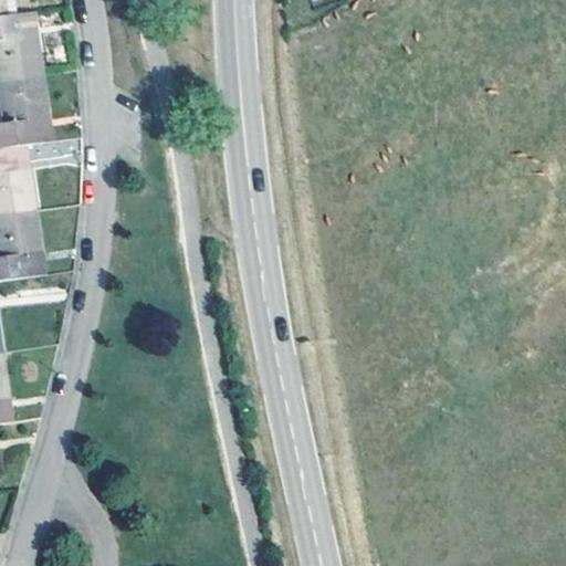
[(14,0),(0,0),(0,16),(18,14),(14,0)]
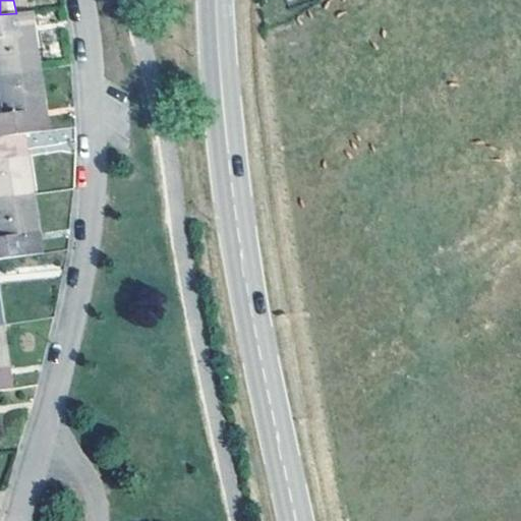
[(19,35),(35,34),(32,10),(16,13),(19,35)]
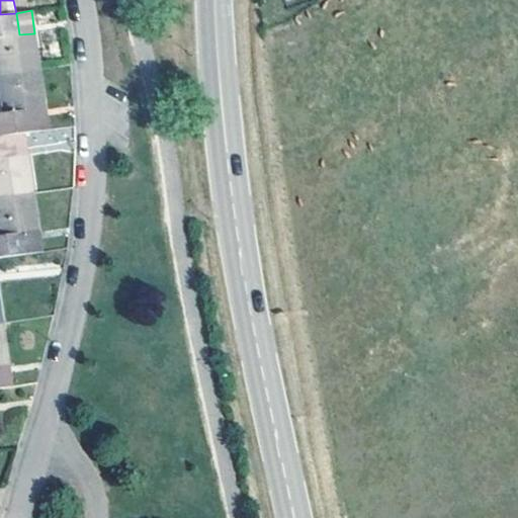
[(0,76),(39,71),(34,33),(19,34),(16,13),(0,14),(0,76)]
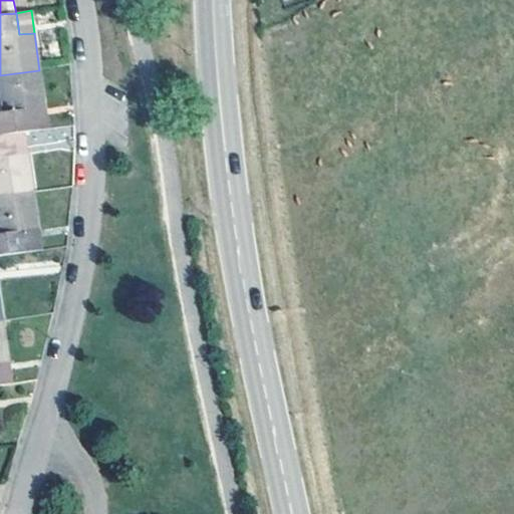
[(39,70),(0,75),(0,82),(4,112),(0,112),(0,135),(23,132),(47,129),(39,70)]
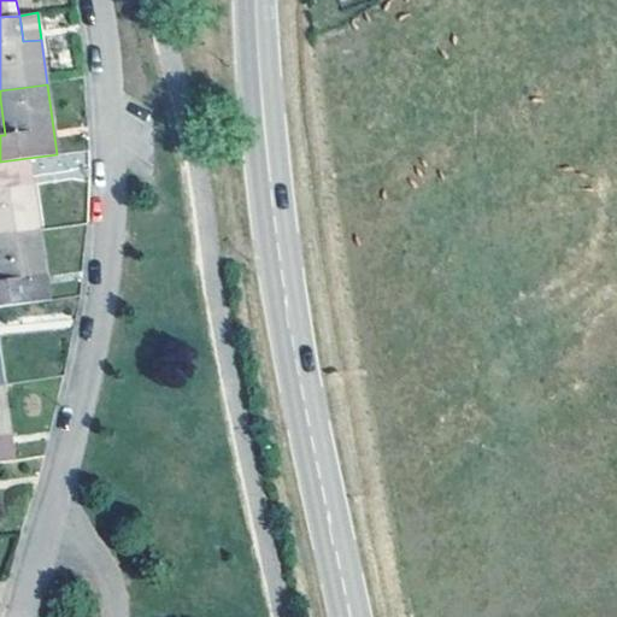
[(0,235),(37,230),(28,158),(0,162),(0,235)]
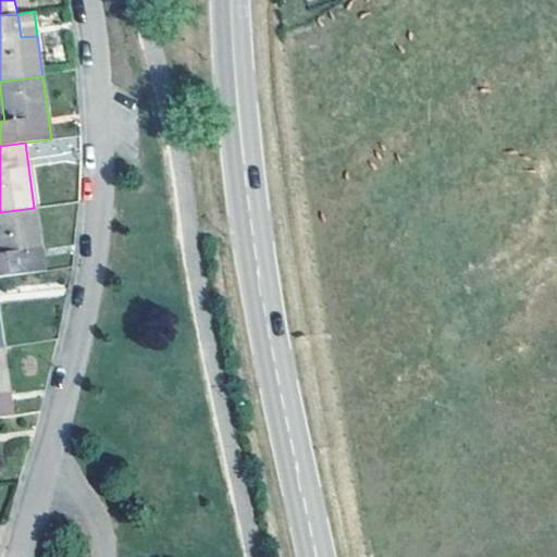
[(34,208),(0,212),(0,277),(25,274),(22,250),(38,248),(34,208)]
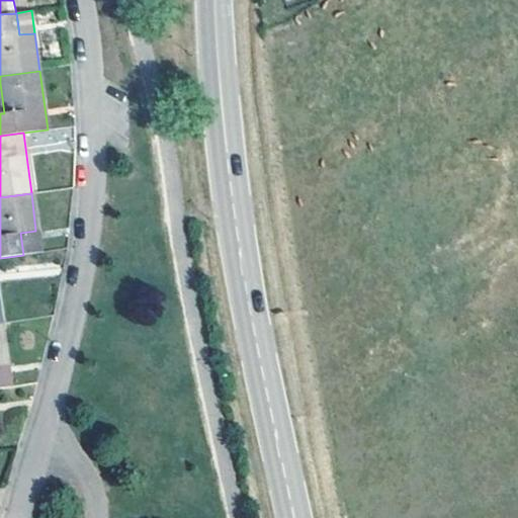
[(39,252),(35,231),(20,233),(23,255),(39,252)]
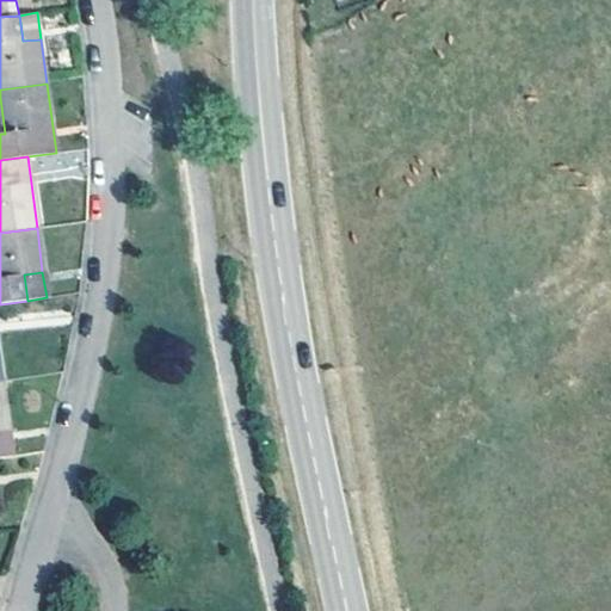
[(2,381),(0,381),(0,457),(4,457),(0,440),(0,431),(10,430),(2,381)]
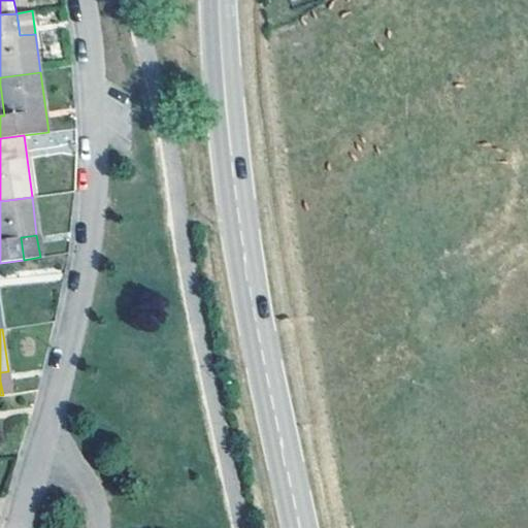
[(0,372),(0,381),(3,395),(11,394),(8,371),(0,372)]
